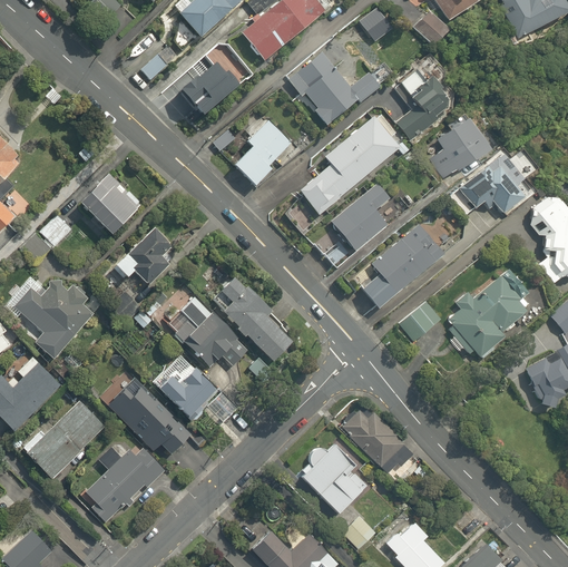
[(202,37),(238,0),(180,0),(173,7),(202,37)]
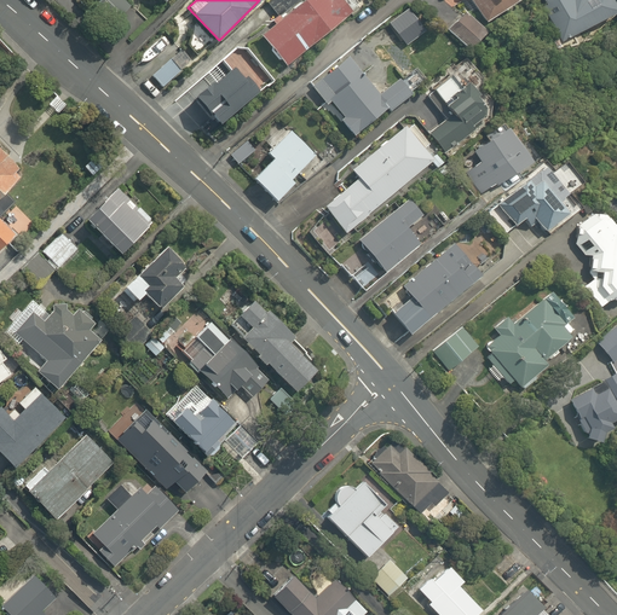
[(269,0),(267,1),(281,17),(261,33),(287,62),(353,5),(350,0),(269,0)]
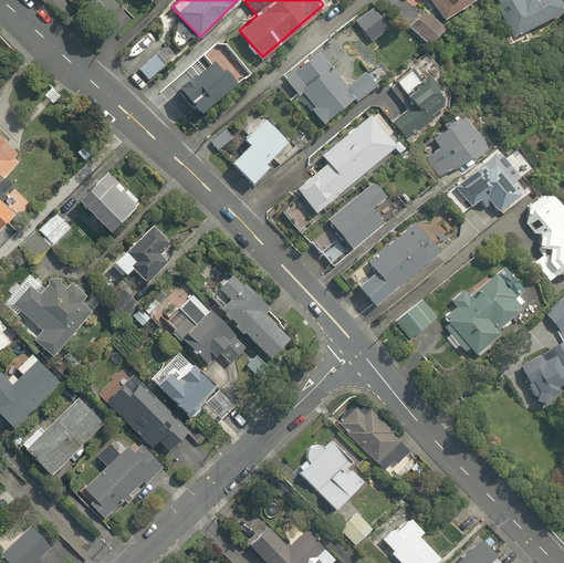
[(394,0),(389,4),(410,25),(424,13),(410,0),(394,0)]
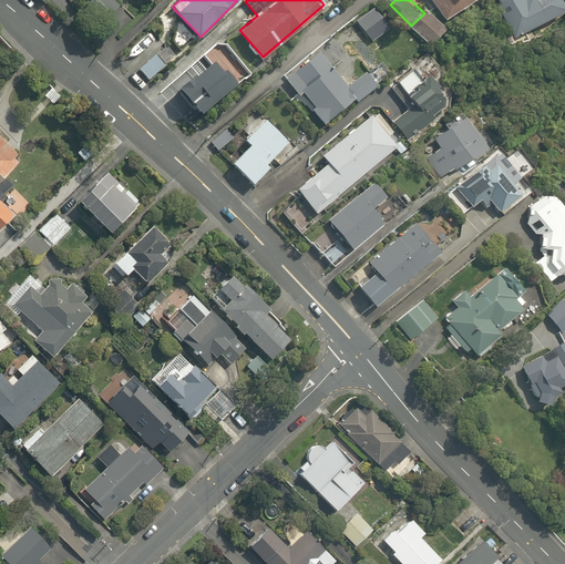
[(429,0),(445,22),(473,2),(471,0),(429,0)]
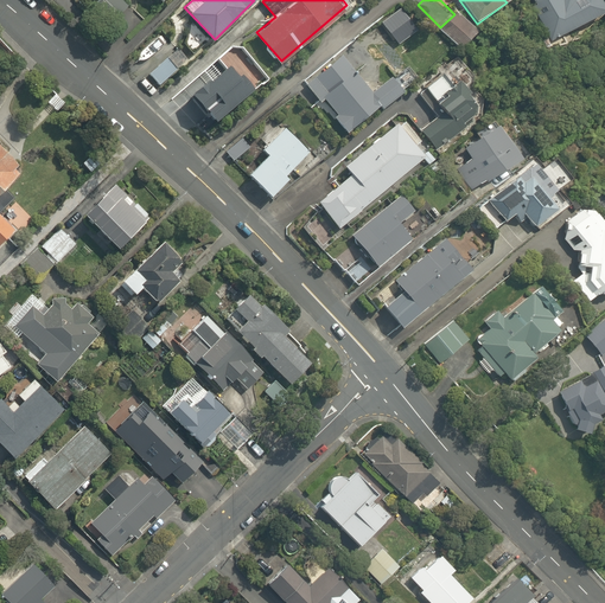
[(534,0),(553,38),(602,14),(594,0),(534,0)]
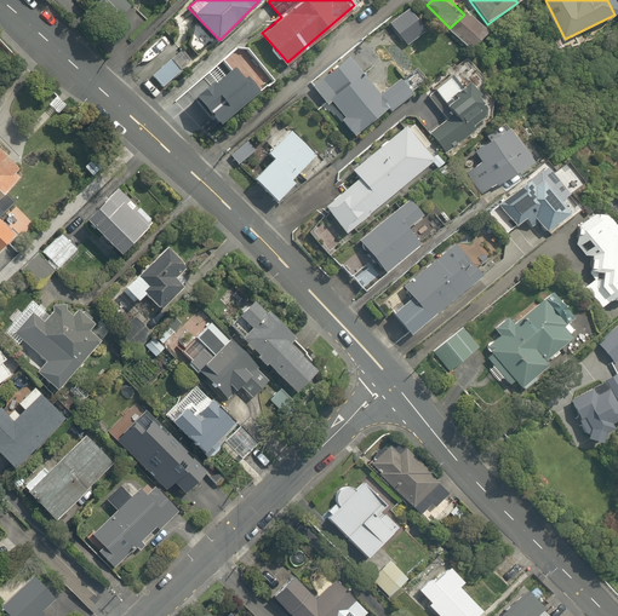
[(412,5),(390,21),(406,44),(428,29),(412,5)]
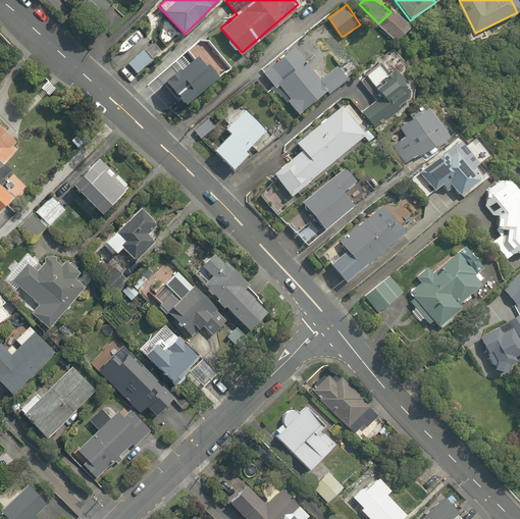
[(178,33),(171,23),(160,35),(167,43),(178,33)]
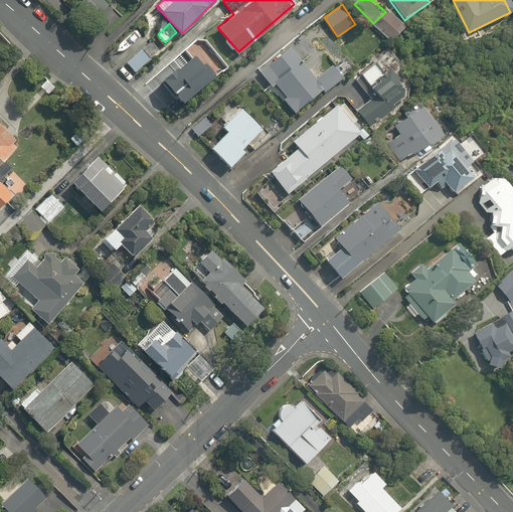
[(205,43),(197,34),(186,43),(194,52),(205,43)]
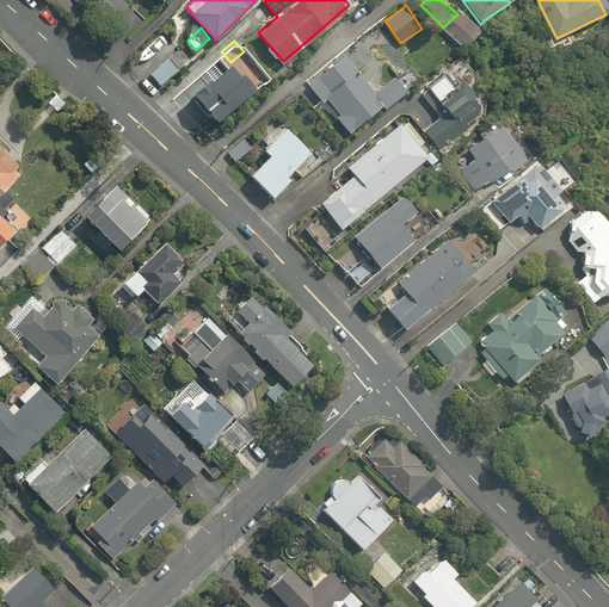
[(379,88),(346,51),(308,86),(323,103),(326,99),(339,113),(336,117),(350,134),(381,105),(388,112),(407,94),(392,76),(379,88)]
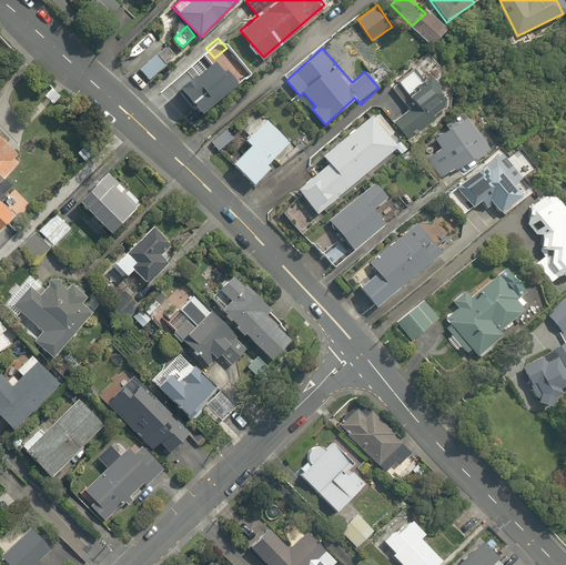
[(168,63),(159,53),(142,68),(152,78),(168,63)]
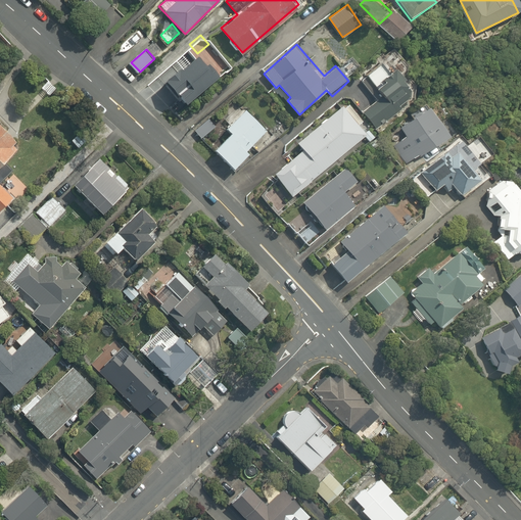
[(376,128),(401,107),(399,105),(416,93),(395,65),(387,72),(380,62),(360,78),(376,100),(363,110),(376,128)]
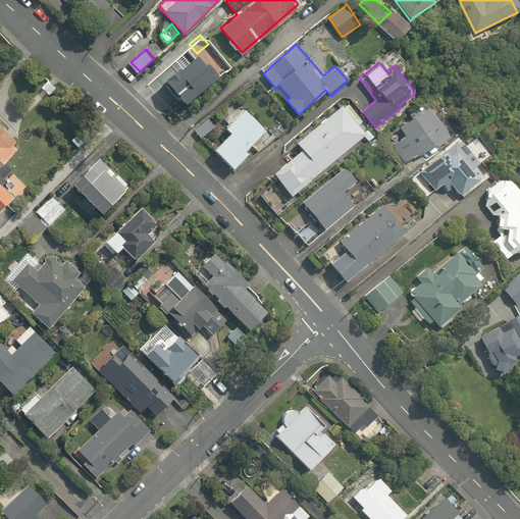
[(274,135),(247,107),(241,102),(224,119),(230,124),(226,130),(230,134),(214,151),(234,169),(249,153),(247,151),(253,145),(259,151),(274,135)]
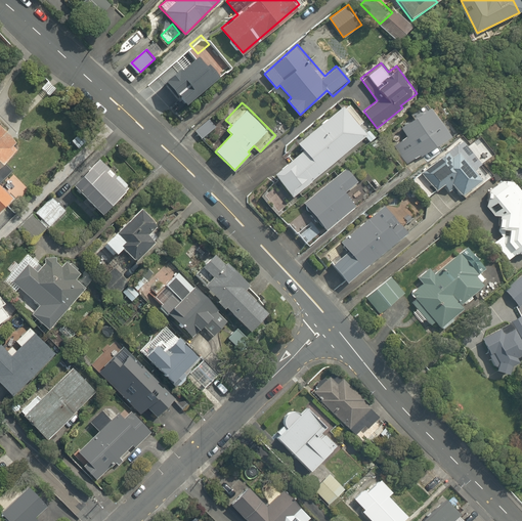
[(366,135),(342,106),(298,143),(305,152),(274,177),(293,199),(366,135)]
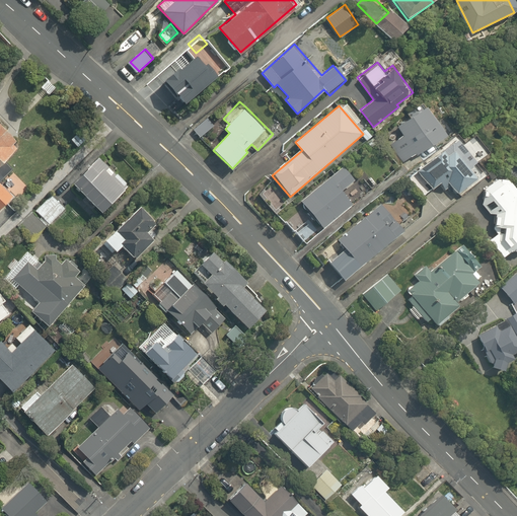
[(441,138),(423,105),(408,114),(410,118),(396,125),(402,134),(391,141),(402,160),(441,138)]
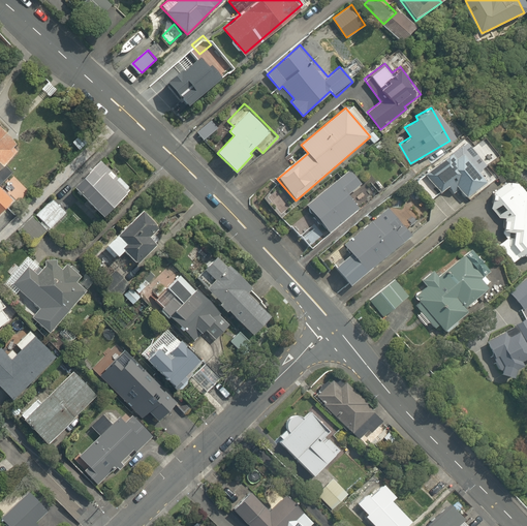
[(218,127),(212,119),(197,131),(204,138),(218,127)]
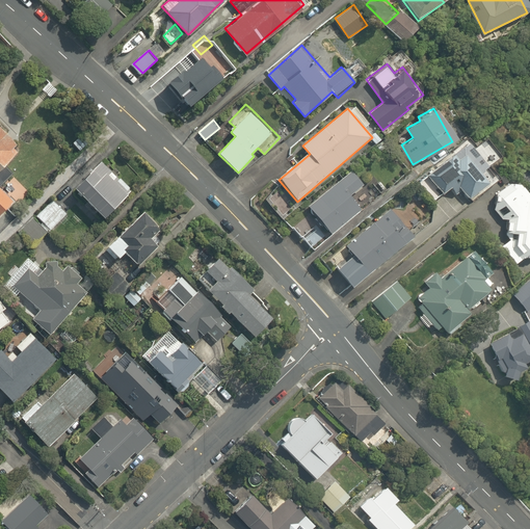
[(0,166),(20,146),(6,132),(8,130),(0,121),(0,166)]
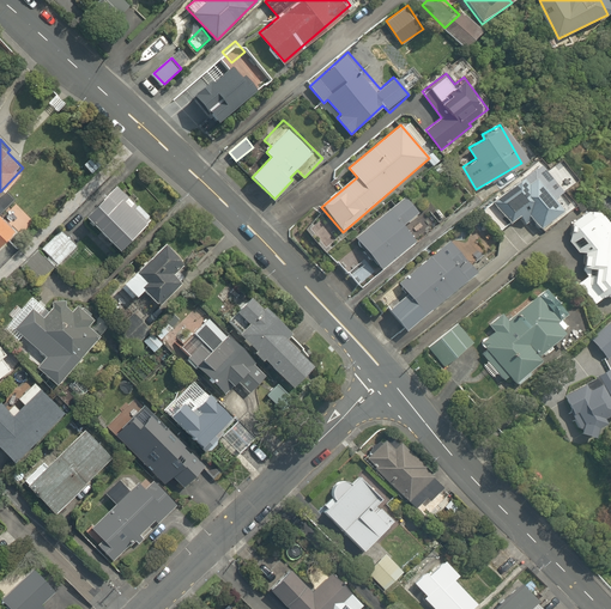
[(549,170),(540,160),(482,206),(500,229),(519,214),(525,221),(528,218),(538,230),(555,218),(557,221),(576,207),(564,193),(578,182),(561,160),(549,170)]
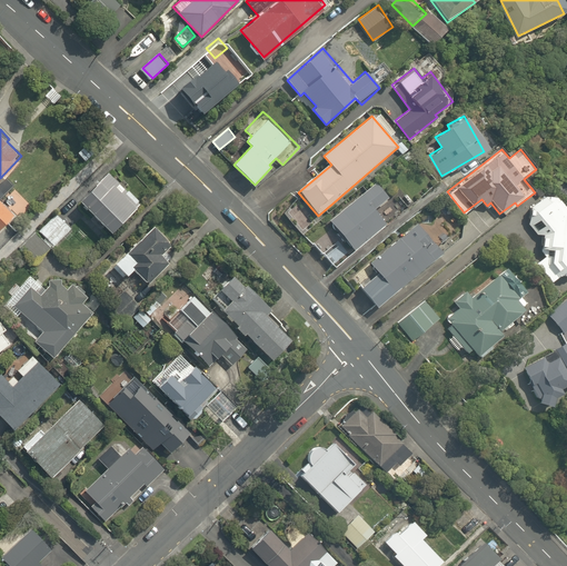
[(108,171),(79,202),(111,232),(140,201),(108,171)]
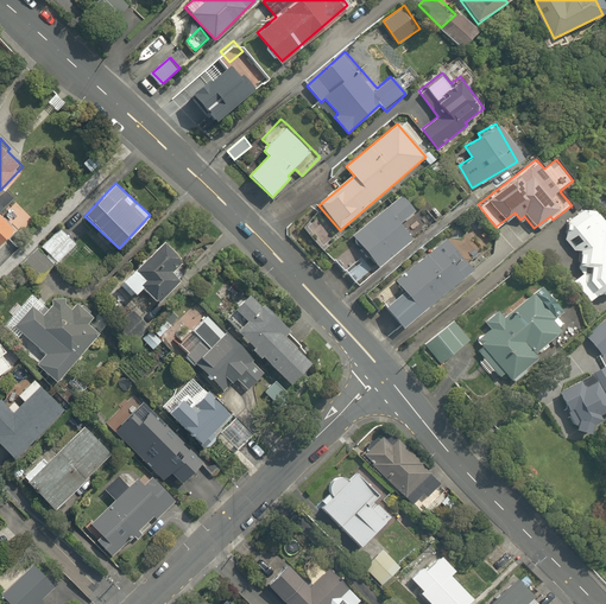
[(416,210),(401,194),(332,253),(358,284),(412,237),(401,223),(416,210)]
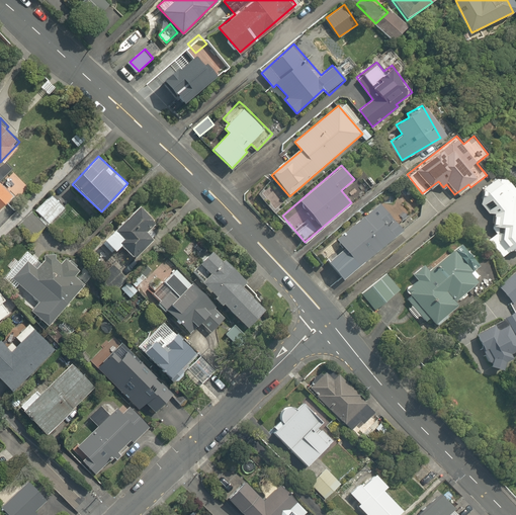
[(514,252),(515,251),(515,190),(503,174),(481,191),(485,197),(481,200),(495,219),(495,233),(490,237),(504,255),(512,249),(514,252)]
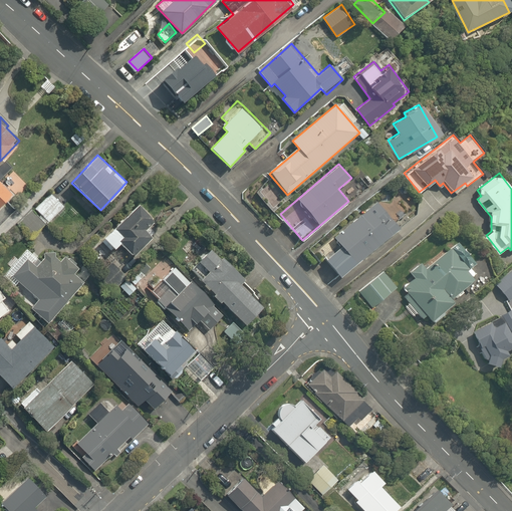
[(34,207),(47,220),(63,204),(50,191),(34,207)]
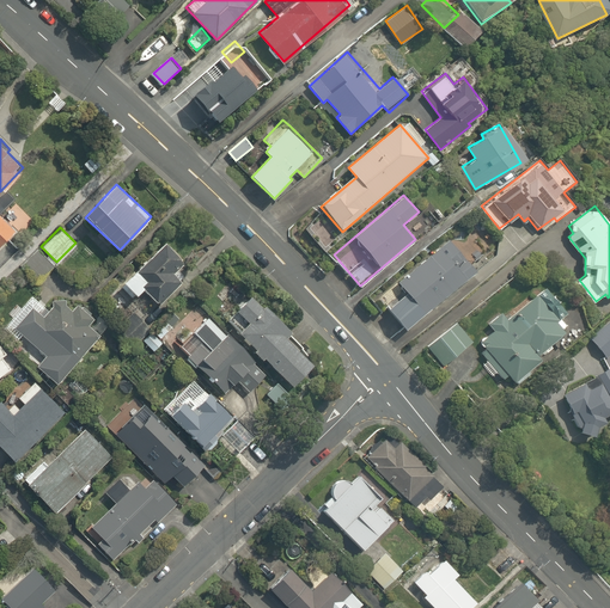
[(475,270),(446,239),(398,281),(407,290),(386,309),(406,331),(475,270)]
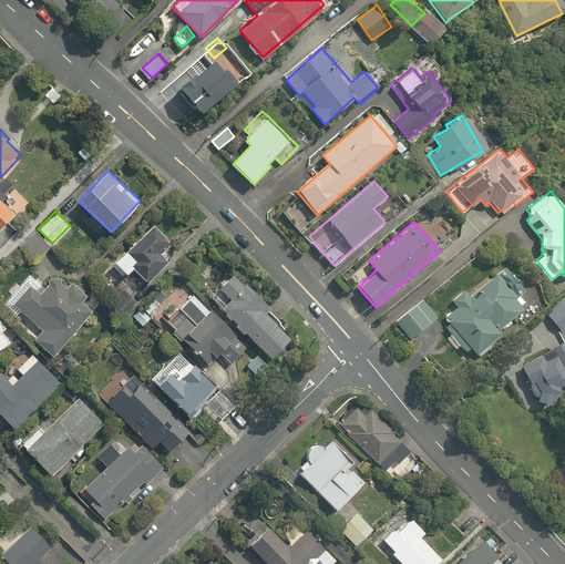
[(171,242),(153,225),(115,264),(127,276),(133,269),(147,283),(168,260),(160,253),(171,242)]
